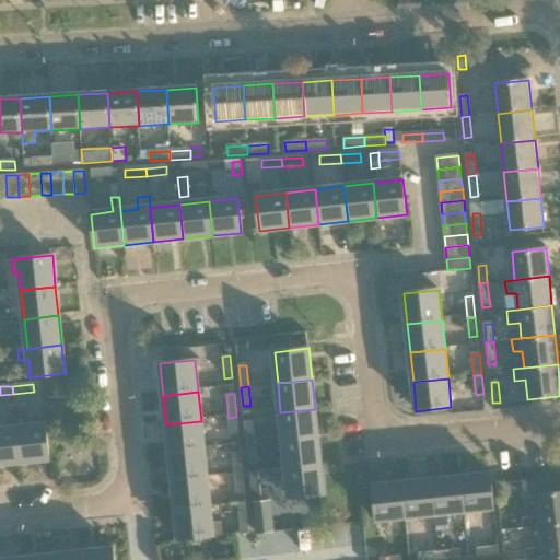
[(280,412),(283,442),(318,438),(315,409),(280,412)]
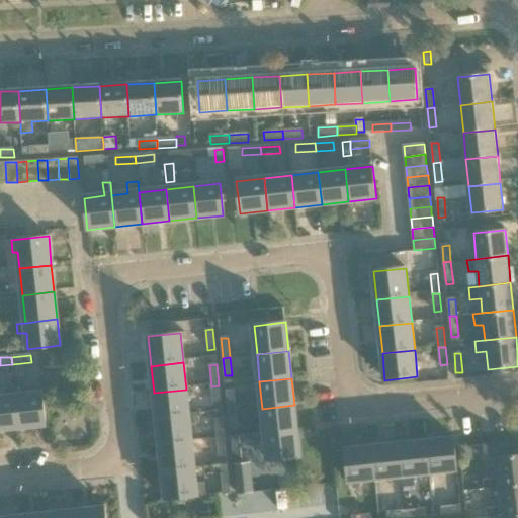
[(221,404),(219,385),(211,386),(213,405),(221,404)]
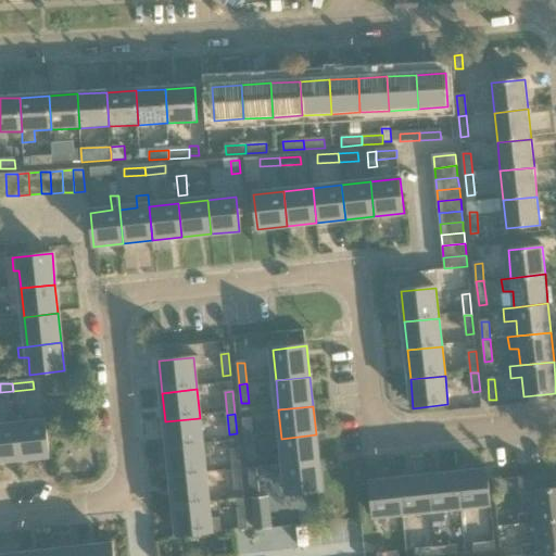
[(165,421),(168,451),(203,447),(200,418),(165,421)]
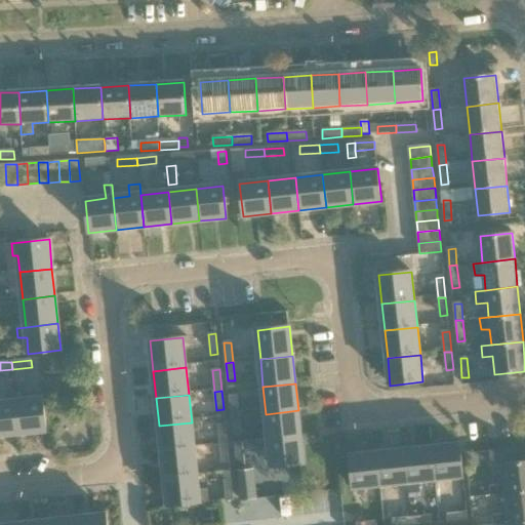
[(230,397),(232,417),(239,416),(237,396),(230,397)]
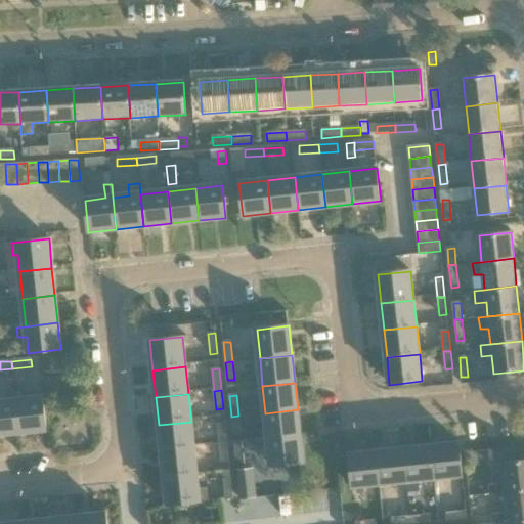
[(44,398),(15,400),(19,433),(47,430),(44,398)]
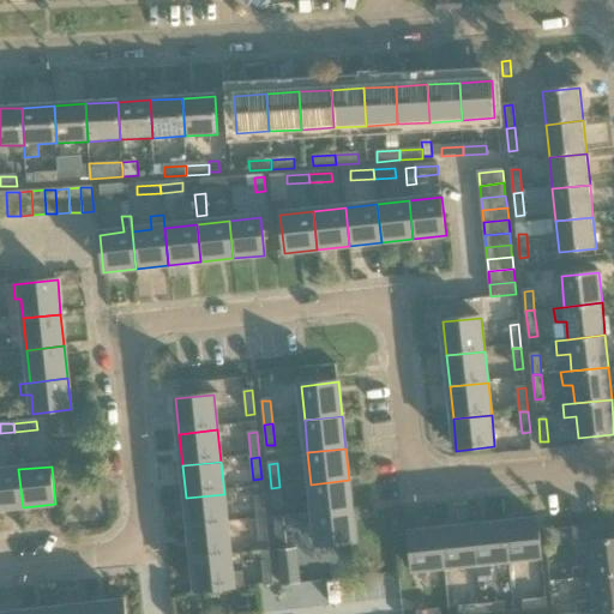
[(18,469),(0,471),(0,509),(23,507),(18,469)]
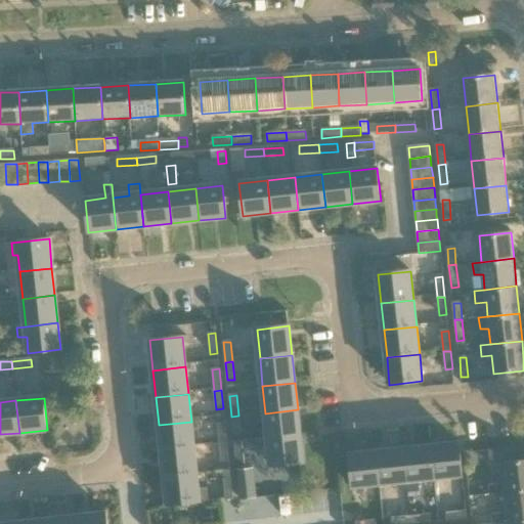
[(265,413),(268,441),(300,437),(298,409),(265,413)]
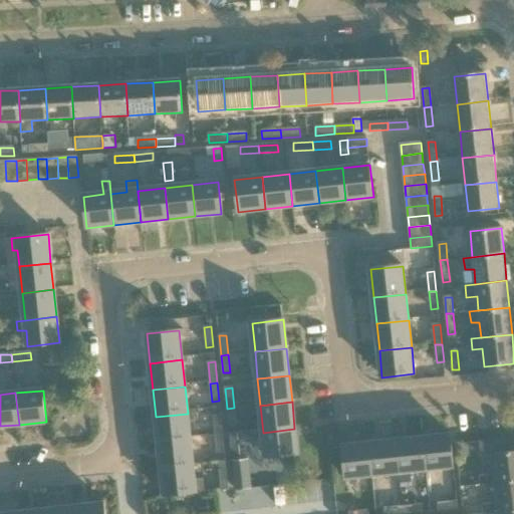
[(236,426),(234,408),(227,409),(229,426),(236,426)]
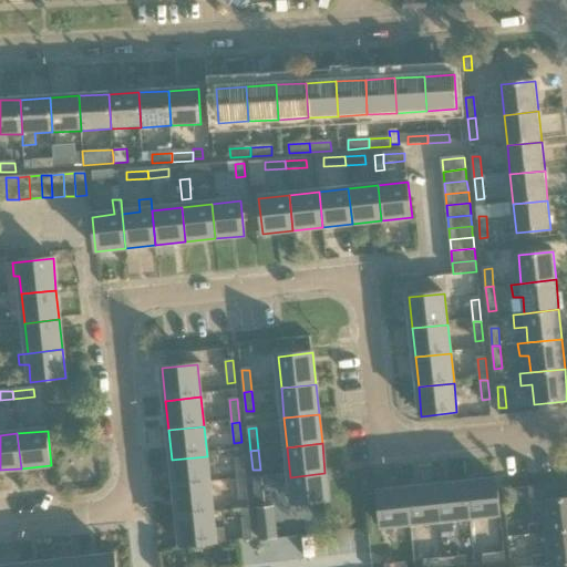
[(209,485),(207,456),(172,460),(175,488),(209,485)]
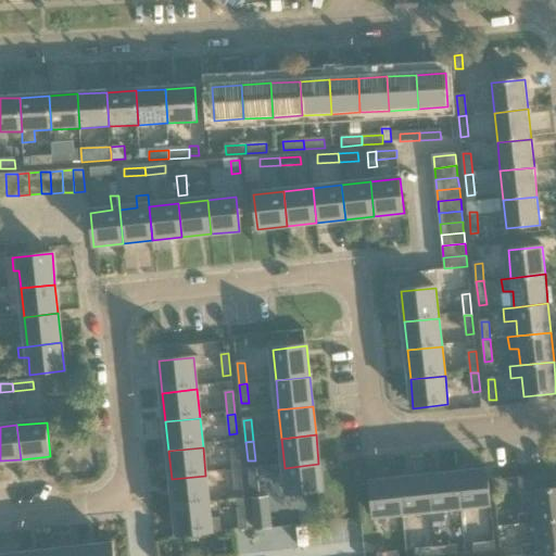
[(231,452),(234,472),(241,472),(239,451),(231,452)]
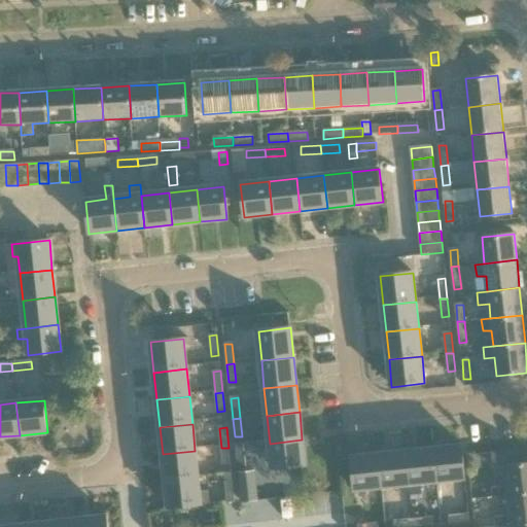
[(302,440),(270,444),(260,445),(261,452),(271,451),(273,470),(305,467),(302,440)]
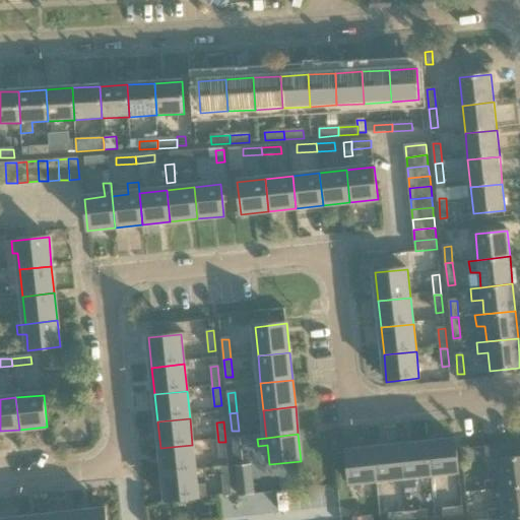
[(455,441),(428,444),(432,475),(458,472),(455,441)]
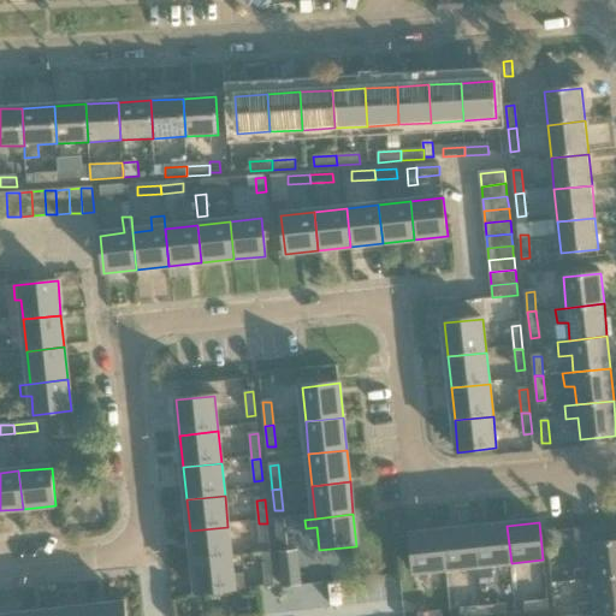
[(268,544),(267,523),(259,523),(260,545),(268,544)]
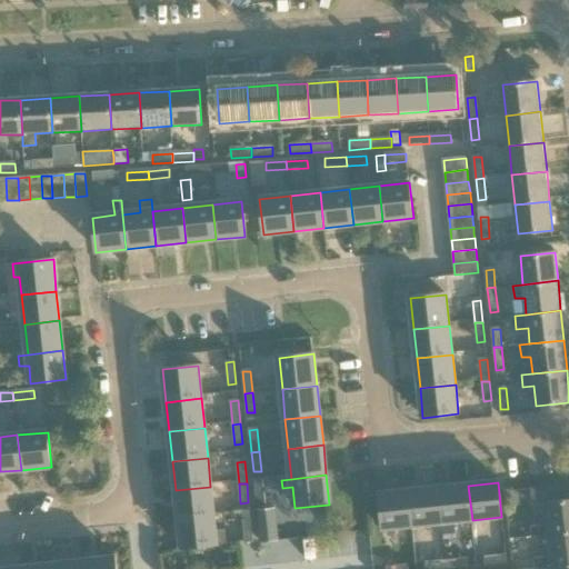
[(468,486),(439,489),(442,522),(472,520),(468,486)]
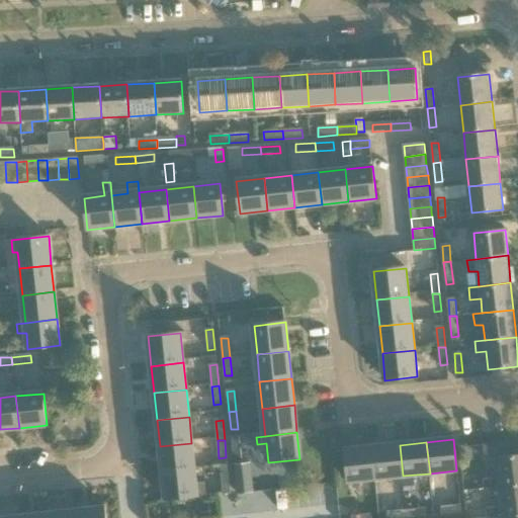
[(160,446),(162,473),(194,470),(191,443),(160,446)]
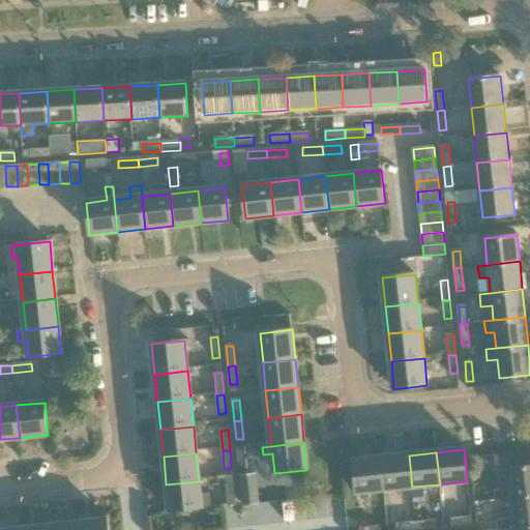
[(496,501),(510,500),(529,497),(529,466),(522,468),(521,453),(496,457),(497,470),(507,469),(508,491),(495,492),(496,501)]
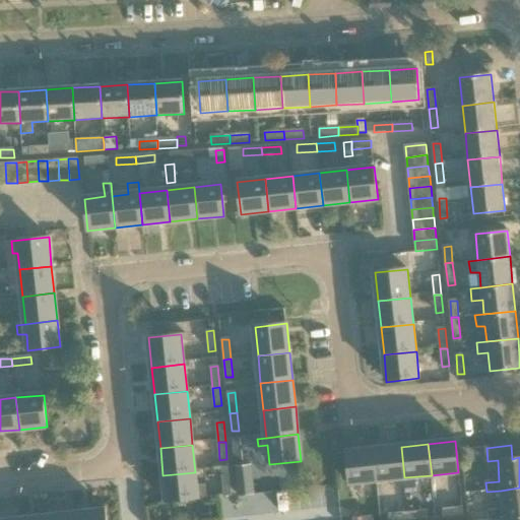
[(401,447),(374,449),(377,480),(404,477),(401,447)]
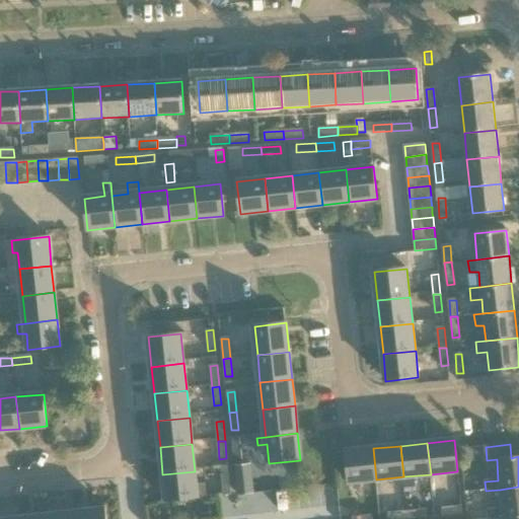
[(233,447),(235,465),(242,464),(240,447),(233,447)]
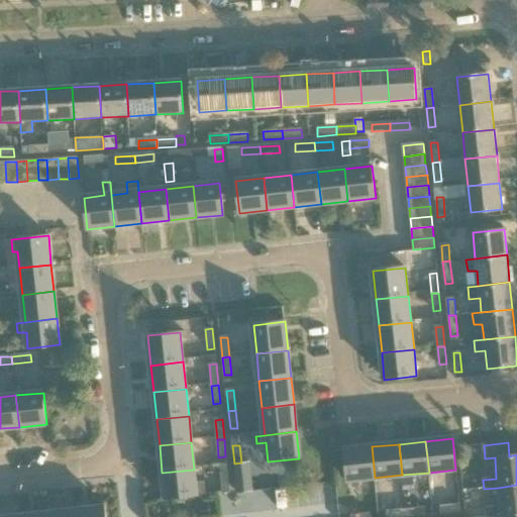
[(375,478),(372,446),(343,449),(347,481),(375,478)]
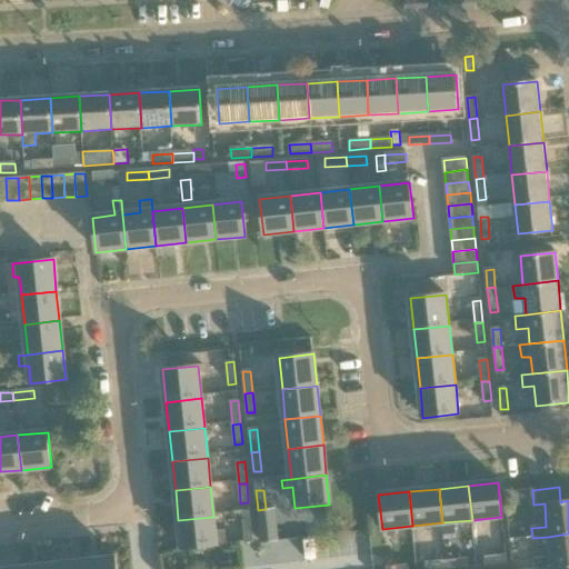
[(258,512),(261,543),(280,541),(277,510),(258,512)]
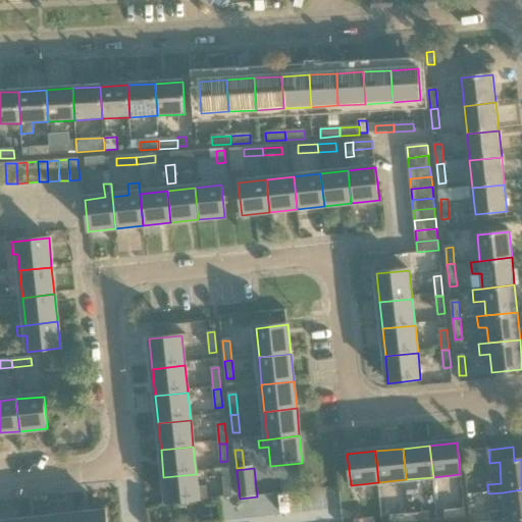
[(196,474),(163,477),(166,504),(199,501),(199,498),(208,498),(207,484),(197,485),(196,474)]
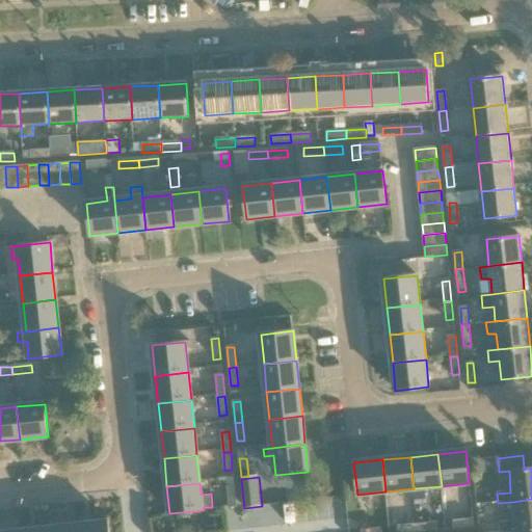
[(227,487),(229,506),(237,505),(235,486),(227,487)]
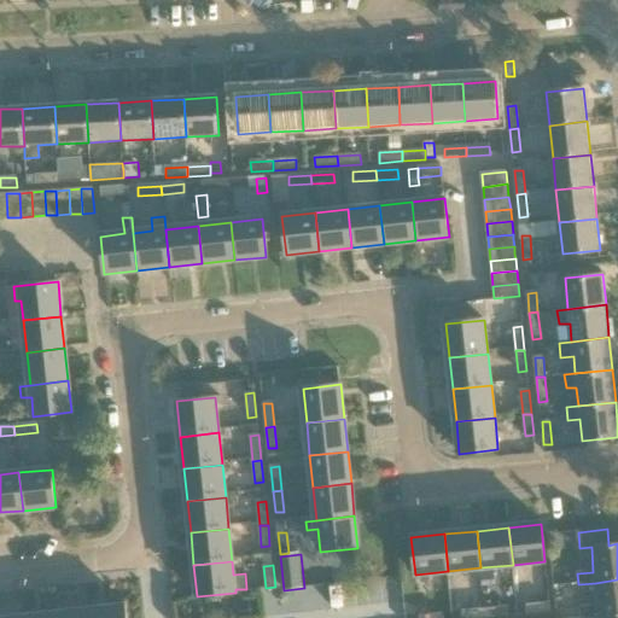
[(588,617),(617,614),(617,579),(595,583),(598,606),(581,607),(582,617),(588,617)]
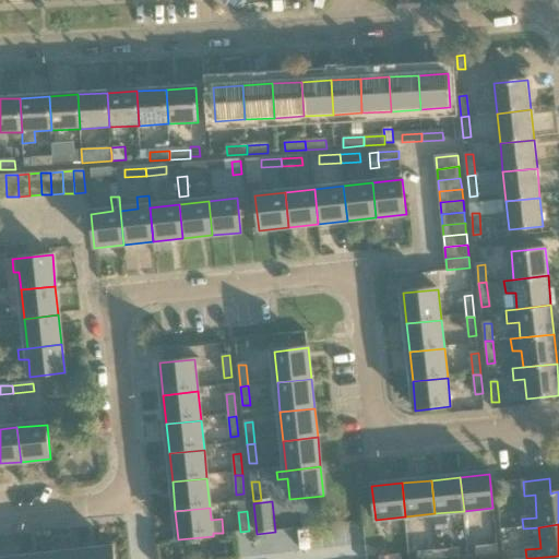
[(447,551),(439,551),(439,558),(444,558),(460,558),(458,542),(445,543),(447,551)]
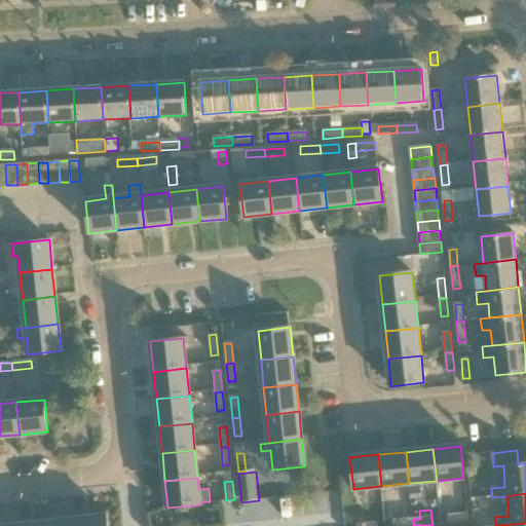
[(448,516),(449,523),(467,522),(467,514),(448,516)]
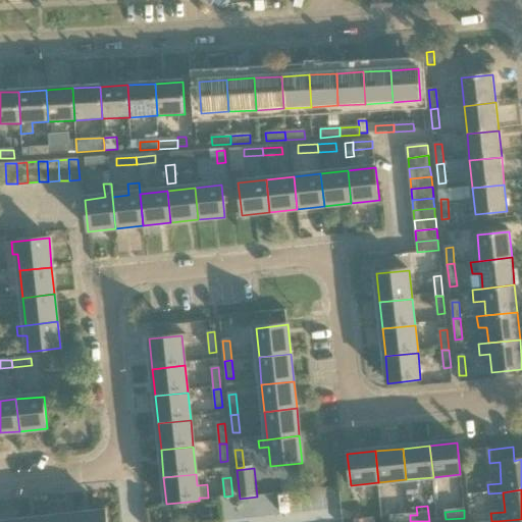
[(106,521),(106,511),(79,514),(79,521),(106,521)]
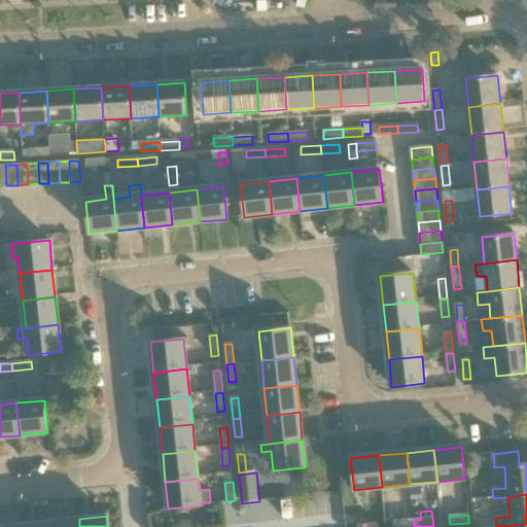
[(479,526),(496,526),(495,518),(479,520),(479,526)]
